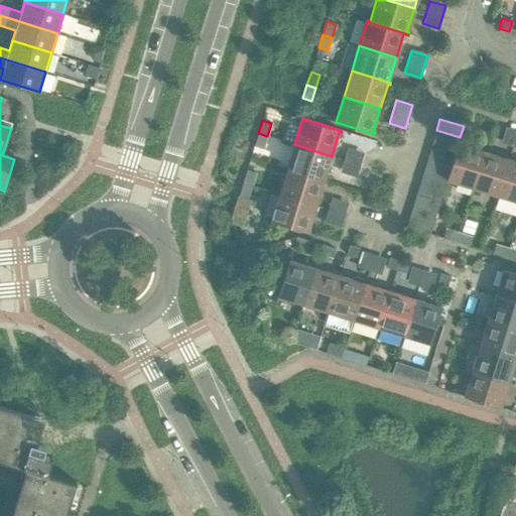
[(501,145),(515,149),(515,132),(506,129),(501,145)]
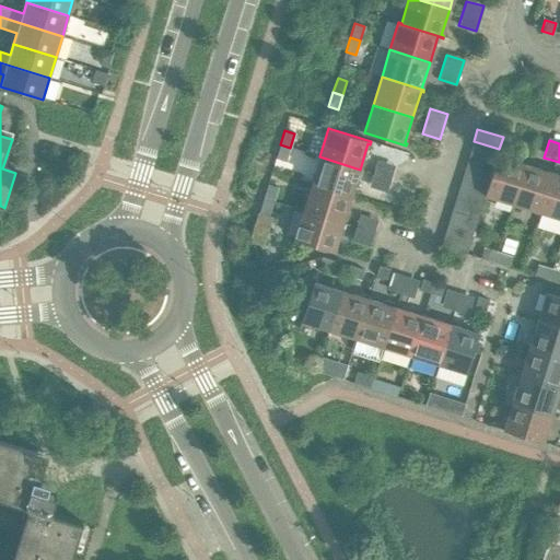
[(496,161),(497,155),(499,149),(474,141),(470,152),(496,161)]
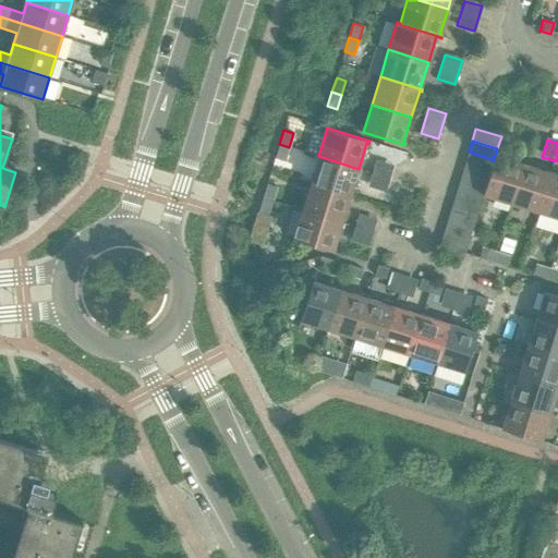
[(284,161),(289,147),(279,144),(275,158),(284,161)]
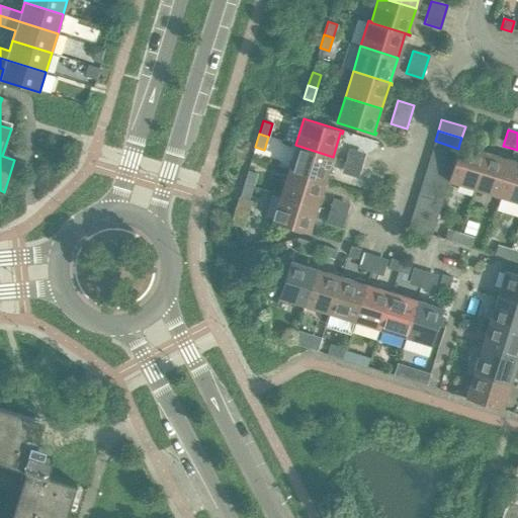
[(455,159),(458,149),(435,141),(432,152),(455,159)]
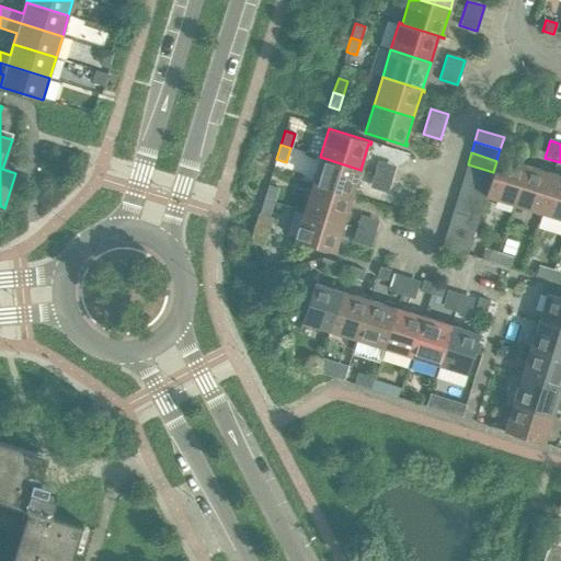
[(513,204),(526,162),(525,162),(525,164),(497,156),(496,161),(493,172),(489,184),(485,195),(513,204)]
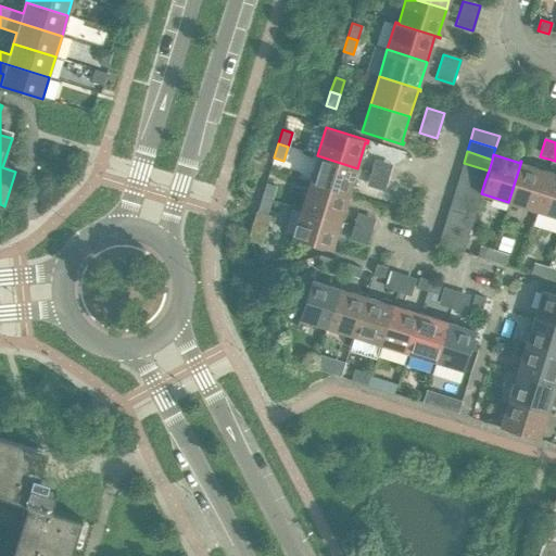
[(349,193),(357,168),(317,155),(310,182),(351,196),(351,194),(349,193)]
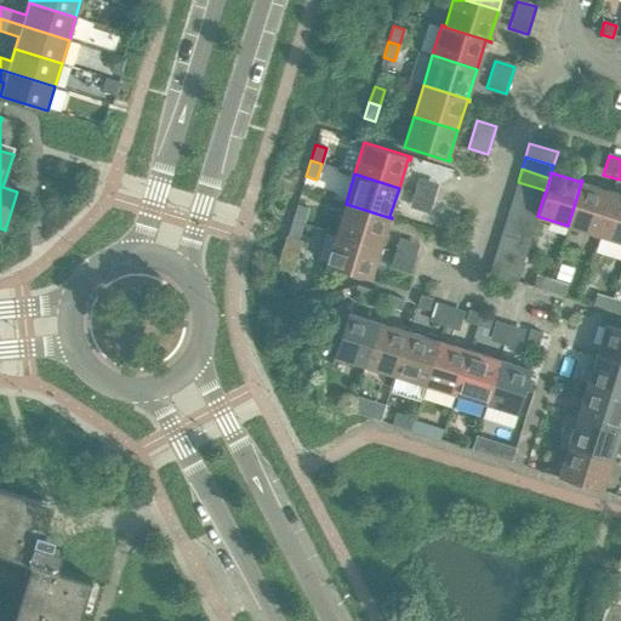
[(420,178),(411,206),(429,212),(438,184),(420,178)]
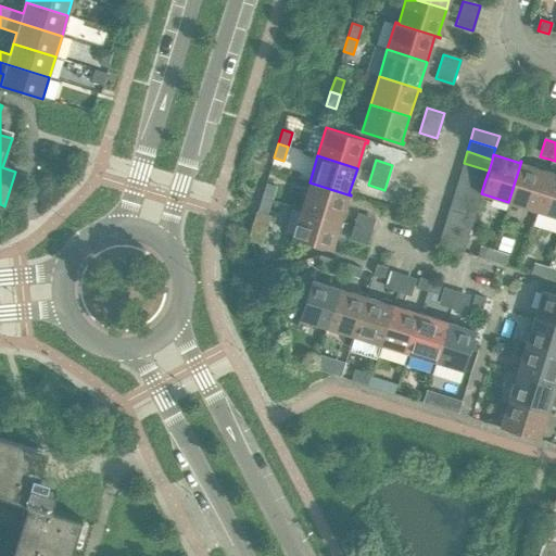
[(535,211),(548,172),(523,164),(523,162),(521,161),(508,202),(535,211)]
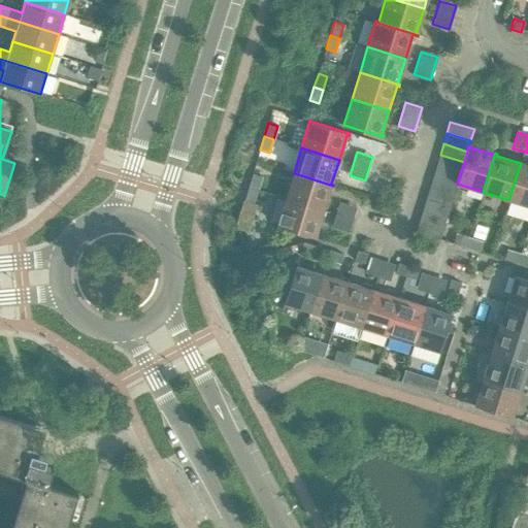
[(460,173),(464,162),(440,155),(436,166),(460,173)]
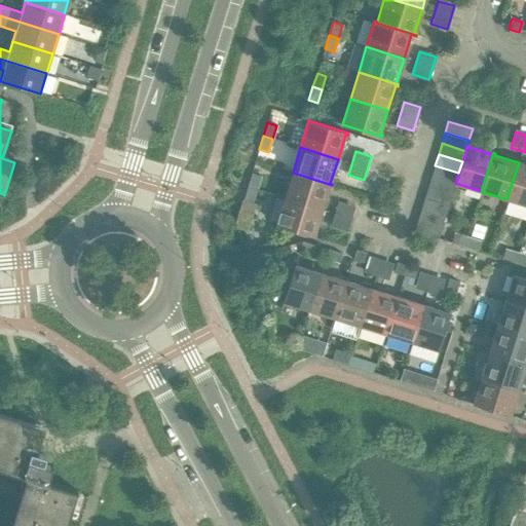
[(525,204),(525,164),(519,162),(506,199),(525,204)]
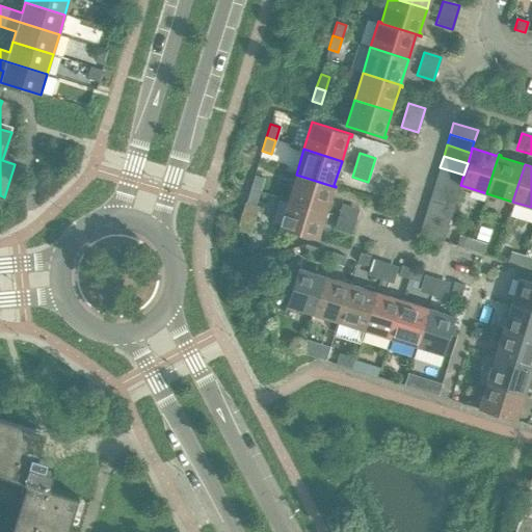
[(460,186),(460,185),(463,175),(440,167),(436,178),(460,186)]
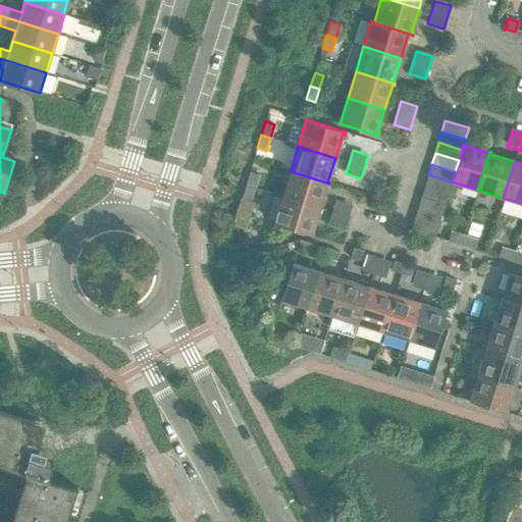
[(319,208),(327,185),(328,186),(329,184),(291,171),(282,197),(319,208)]
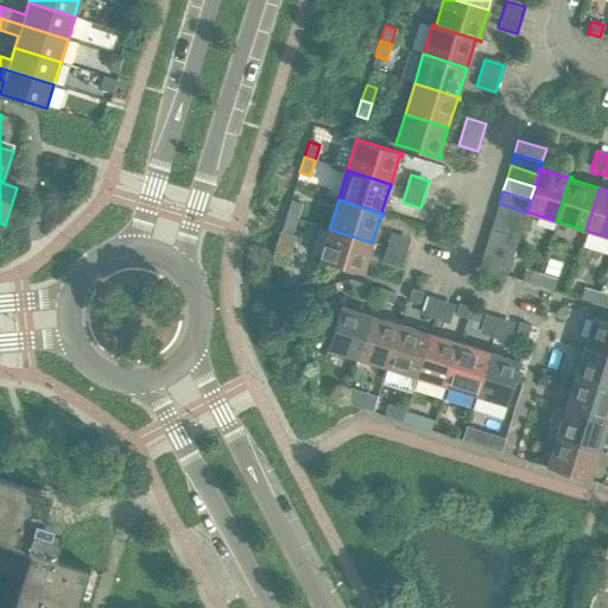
[(296,220),(302,203),(291,201),(286,216),(296,220)]
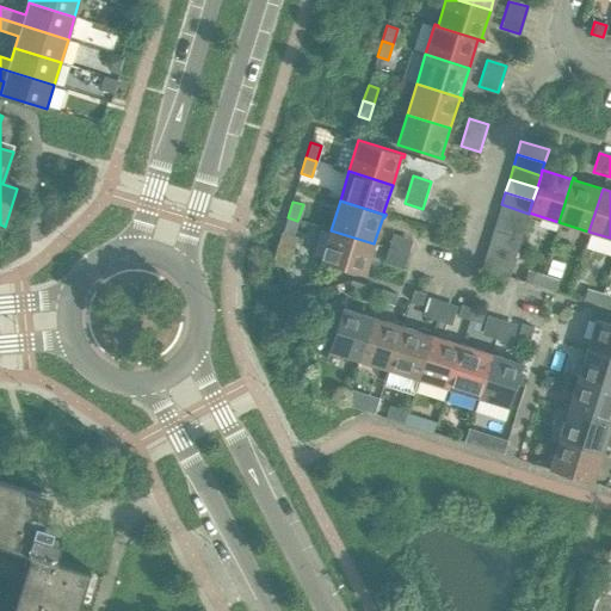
[(524,226),(529,214),(501,204),(497,217),(524,226)]
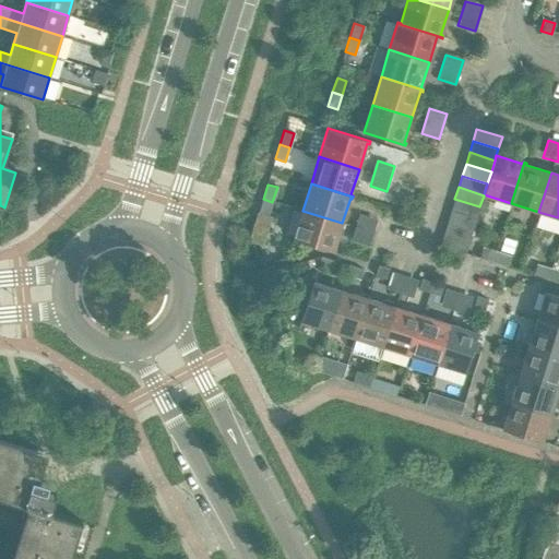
[(268,216),(272,202),(263,199),(259,213),(268,216)]
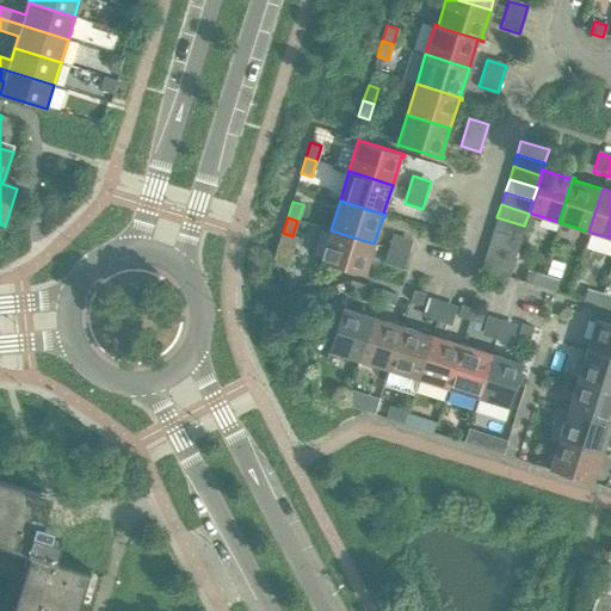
[(520,239),(524,226),(497,217),(493,230),(520,239)]
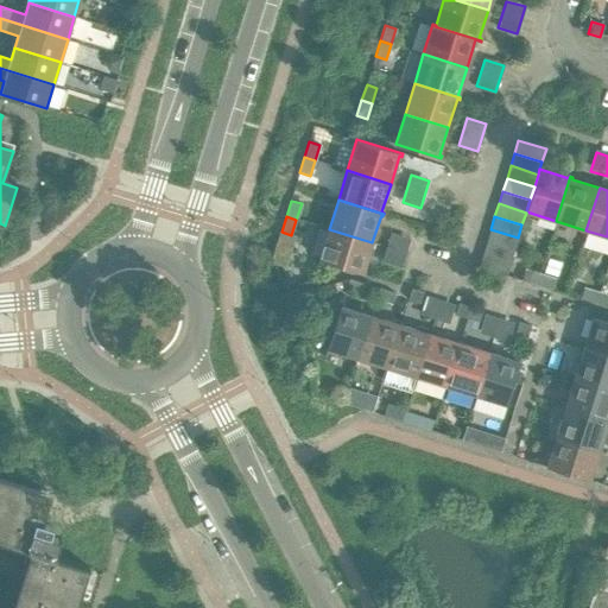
[(363,271),(372,242),(329,229),(320,260),(365,274),(366,271),(363,271)]
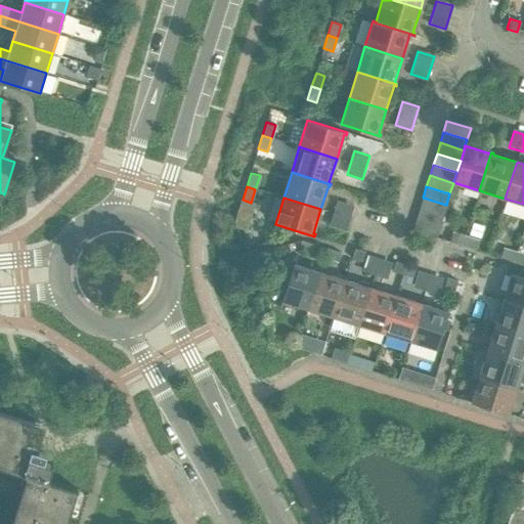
[(443,216),(446,205),(423,198),(420,209),(443,216)]
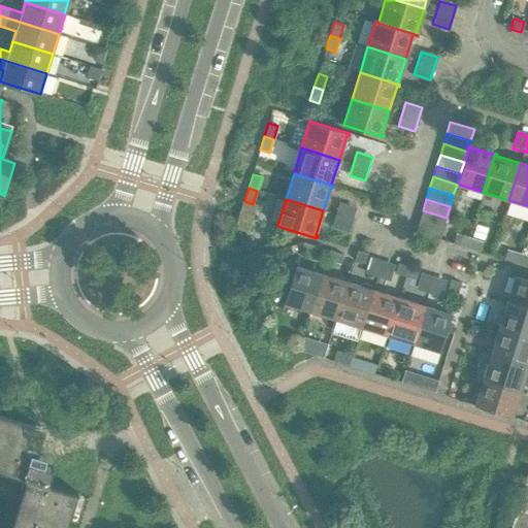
[(339,204),(332,228),(349,233),(356,209),(339,204)]
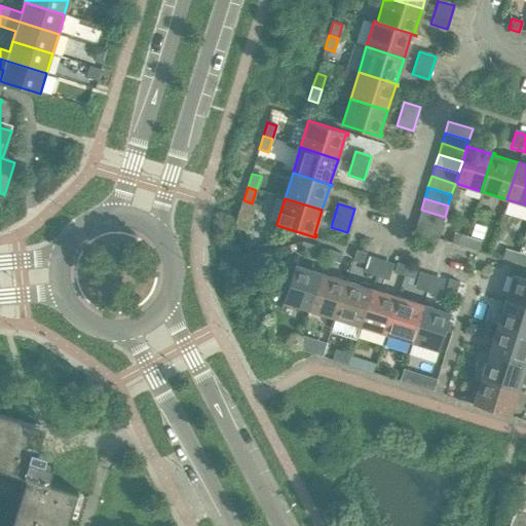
[(441,227),(445,217),(421,210),(417,220),(441,227)]
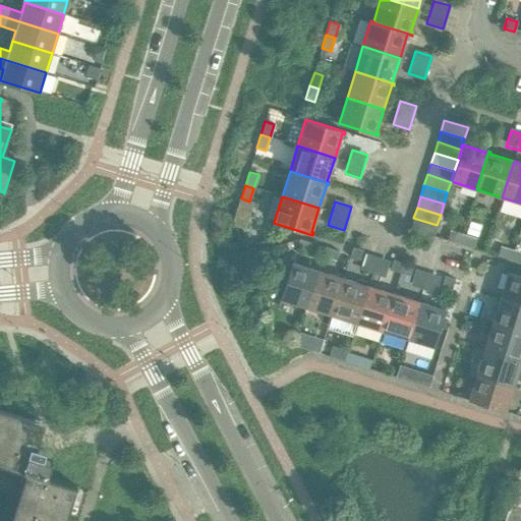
[(433,236),(437,225),(413,218),(410,229),(433,236)]
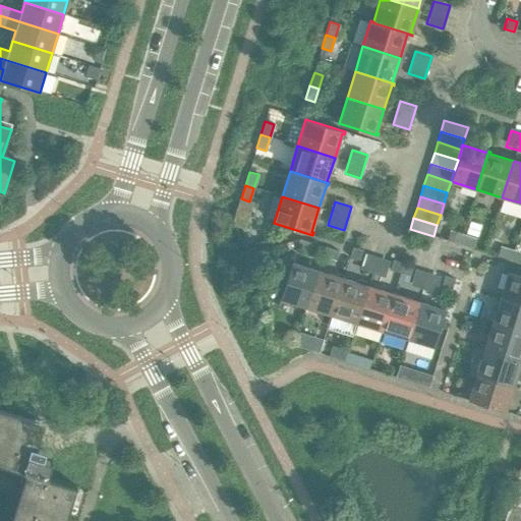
[(460,244),(463,235),(450,231),(447,240),(460,244)]
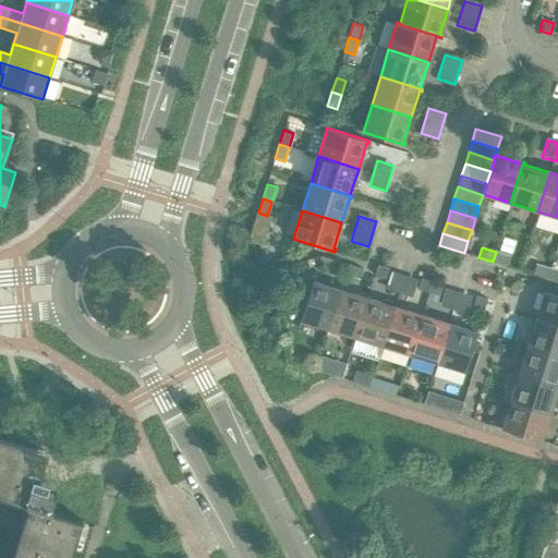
[(507,266),(510,256),(496,252),(493,262),(507,266)]
